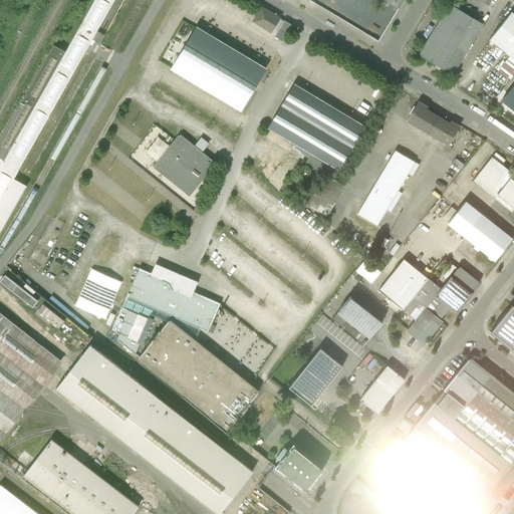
[(54,45),(0,140),(0,233),(27,186),(20,183),(14,179),(92,39),(97,31),(114,0),(95,0),(66,52),(54,45)]
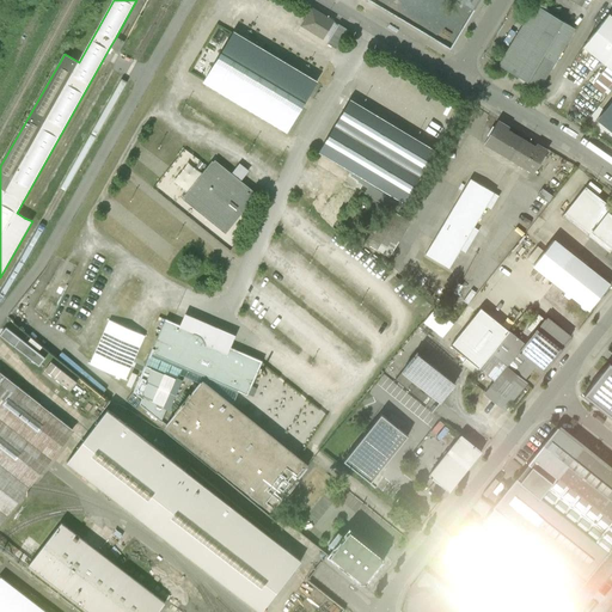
[(457,0),(475,11),(481,0),(457,0)]
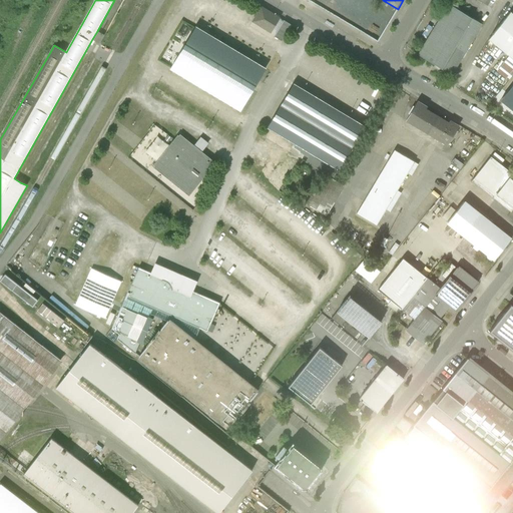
[(482,25),(448,5),(418,55),(452,75),(482,25)]
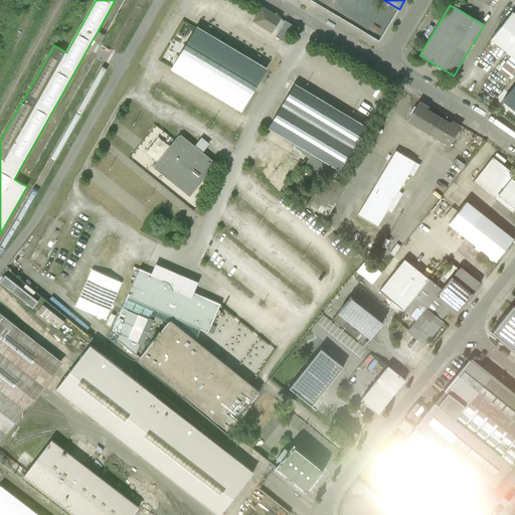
[(281,18),(262,7),(253,22),(272,33),(281,18)]
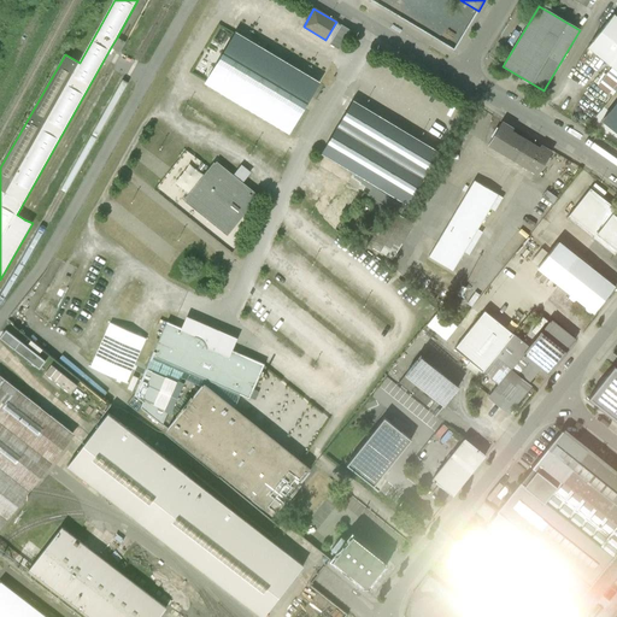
[(616,16),(588,48),(615,70),(616,71),(616,16)]
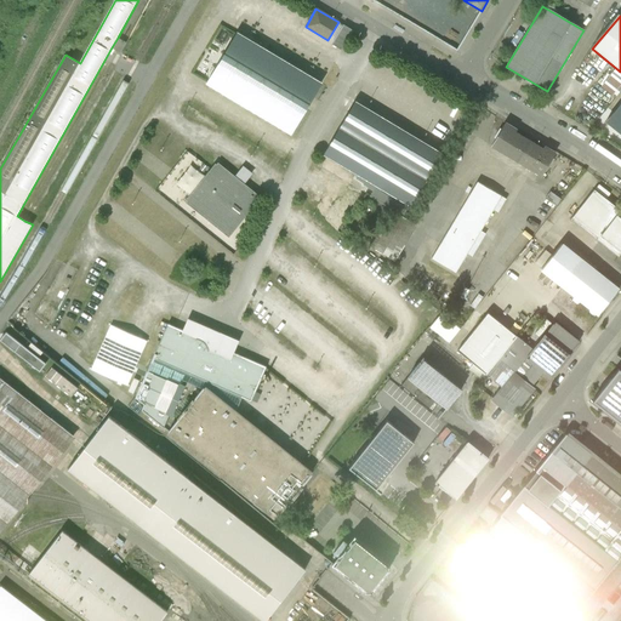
[(343,26),(332,44),(341,50),(353,32),(343,26)]
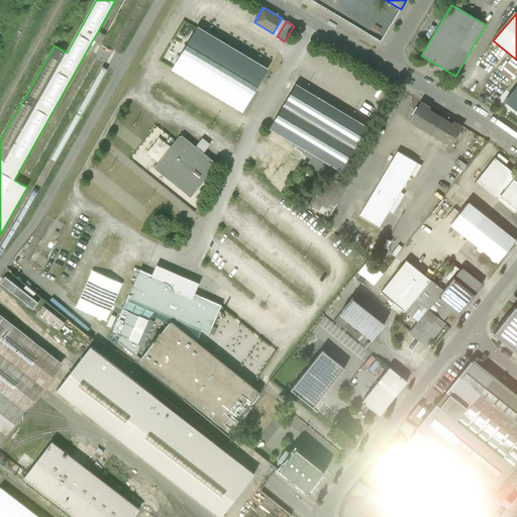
[(199,27),(172,71),(241,114),(269,71),(199,27)]
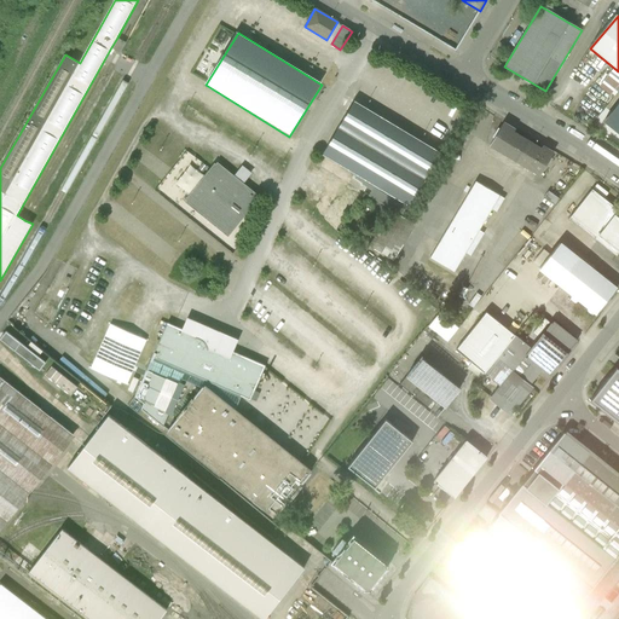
[(128,44),(117,38),(111,47),(122,53),(123,52),(128,44)]
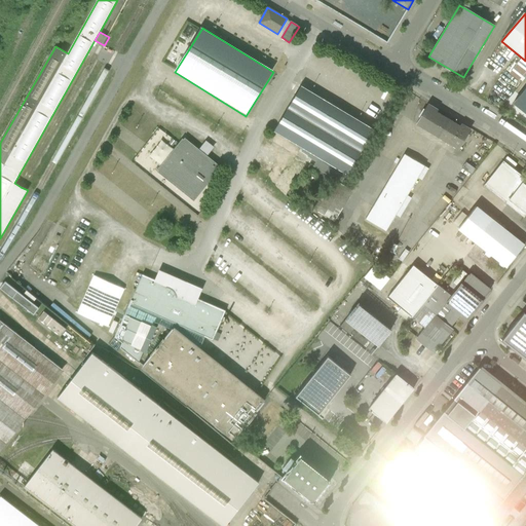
[(518,64),(509,74),(521,83),(525,77),(525,61),(524,60),(519,65),(518,64)]
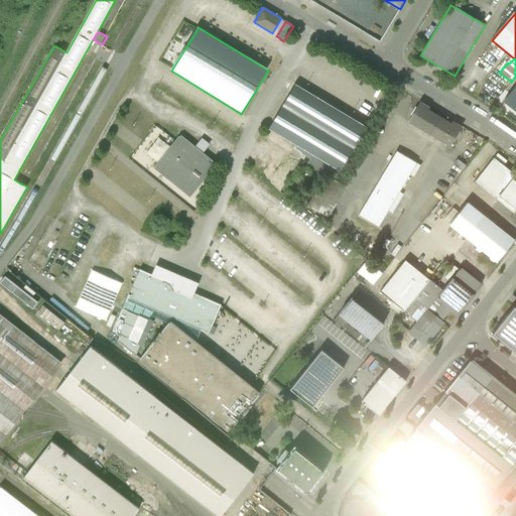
[(295,86),(269,129),(312,154),(341,171),(367,128),(295,86)]
